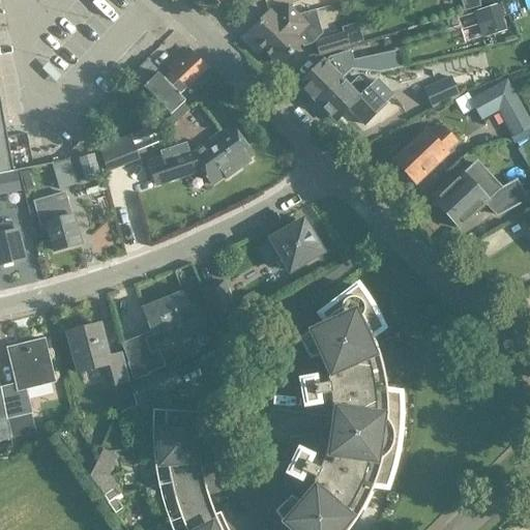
[(506,16),(503,4),(479,12),(480,15),(477,15),(483,36),(487,35),(488,37),(506,31),(502,18),(506,16)]
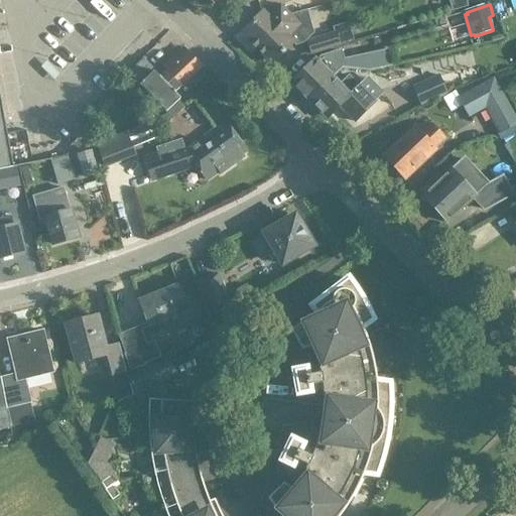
[(290,15),(281,5),(270,16),(264,10),(241,33),(257,48),(290,15)]
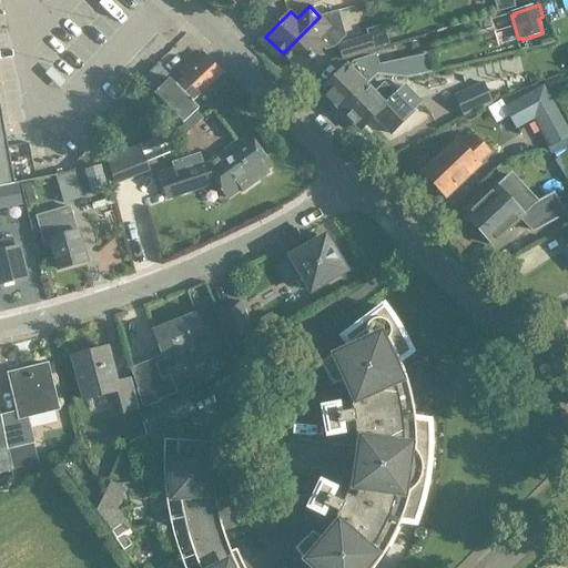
[(320,17),(283,53),(301,71),(325,47),(326,50),(335,48),(346,37),(342,23),(338,24),(335,12),(320,17)]
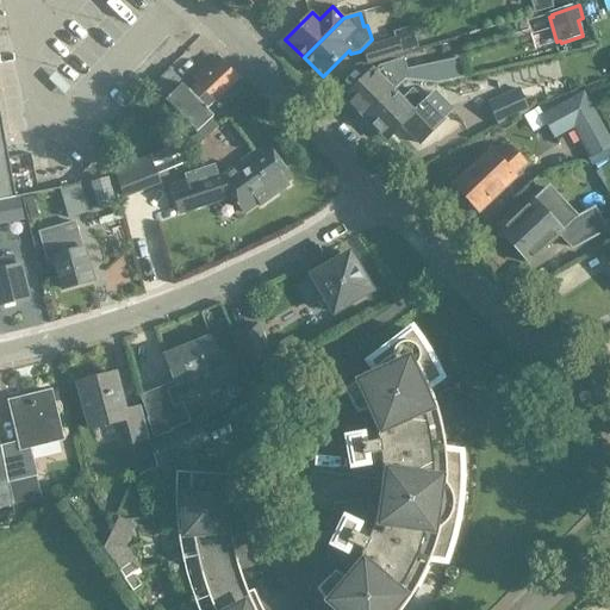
[(396,38),(362,49),(367,64),(400,54),(396,38)]
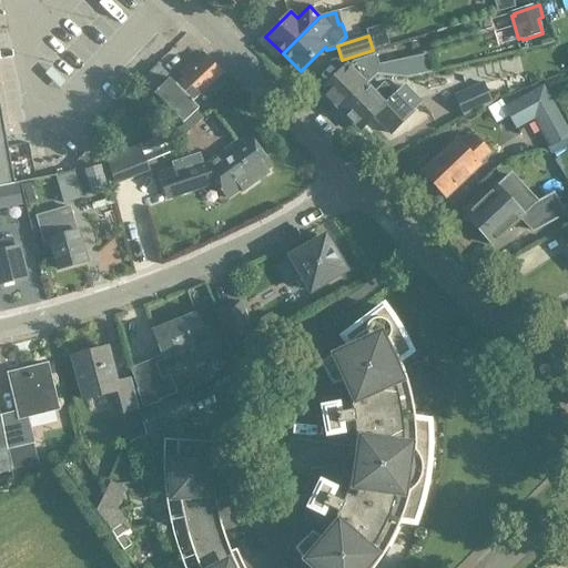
[(205,57),(194,68),(190,63),(180,73),(184,78),(176,85),(193,102),(205,90),(210,93),(219,84),(214,81),(222,73),(205,57)]
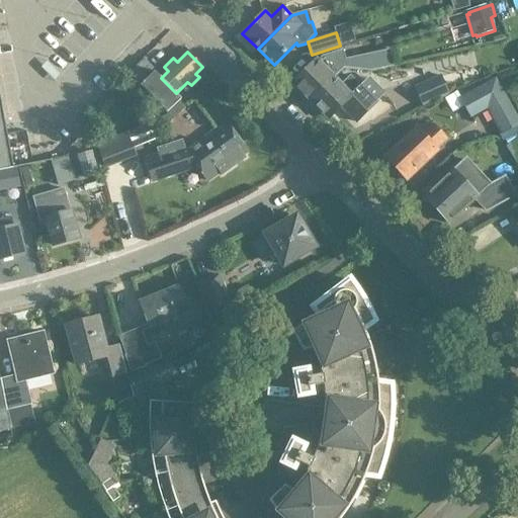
[(311,101),(335,77),(317,59),(292,83),(311,101)]
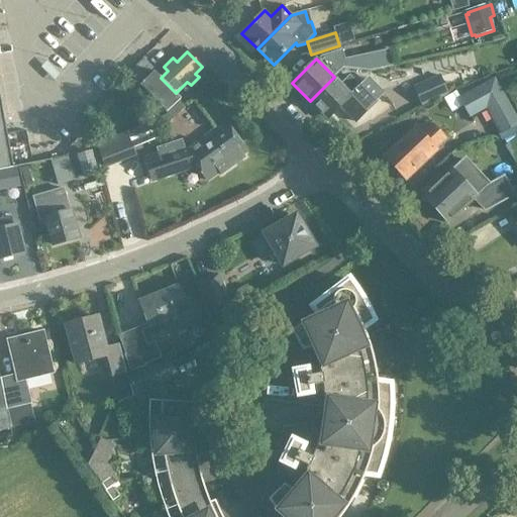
[(122,80),(131,89),(152,70),(143,60),(122,80)]
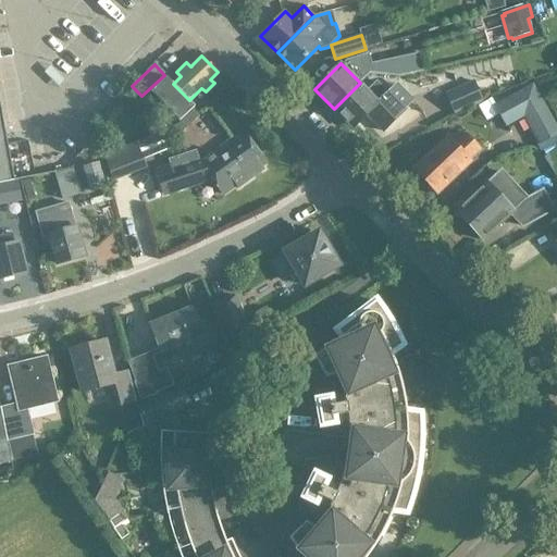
[(189,100),(173,84),(166,77),(151,93),(152,94),(145,100),(168,123),(175,118),(181,122),(196,107),(189,100)]
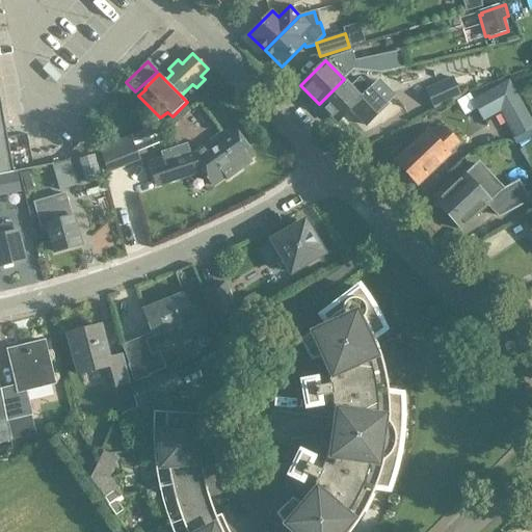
[(433,111),(484,87),(478,75),(455,86),(452,78),(424,91),(433,111)]
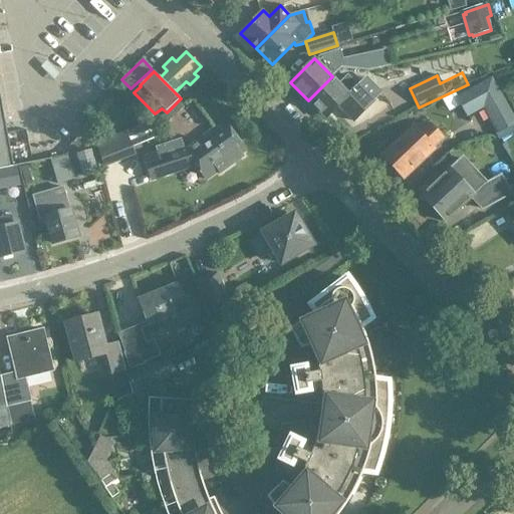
[(339,83),(332,76),(308,100),(325,117),(337,105),(353,121),(381,94),(368,81),(360,89),(347,75),(339,83)]
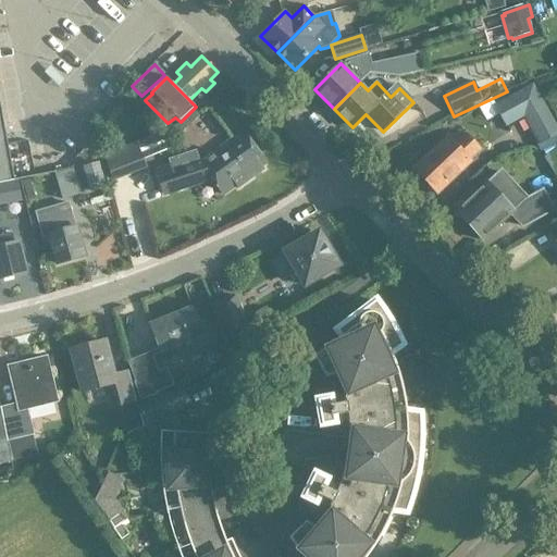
[(556,128),(532,84),(493,107),(505,128),(523,119),(537,146),(556,134),(556,128)]
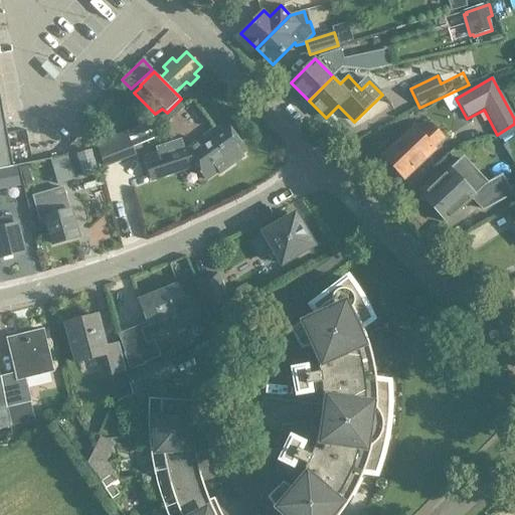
[(0,170),(13,168),(0,98),(0,170)]
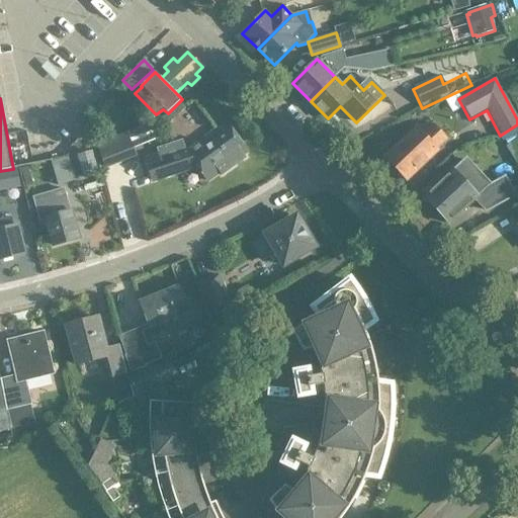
[(227,120),(185,151),(167,157),(166,154),(138,163),(145,184),(197,167),(206,180),(249,151),(227,120)]
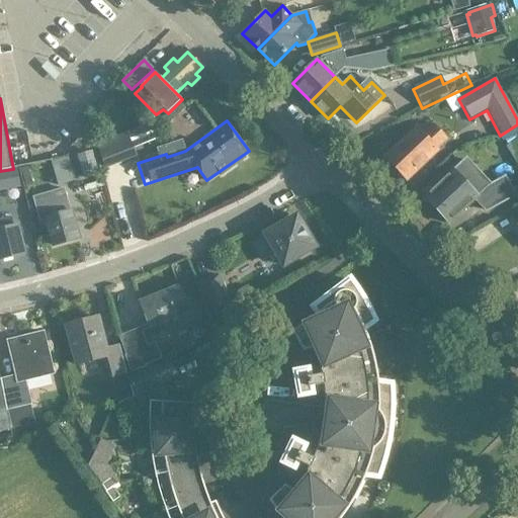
[(151,124),(127,134),(134,150),(157,141),(151,124)]
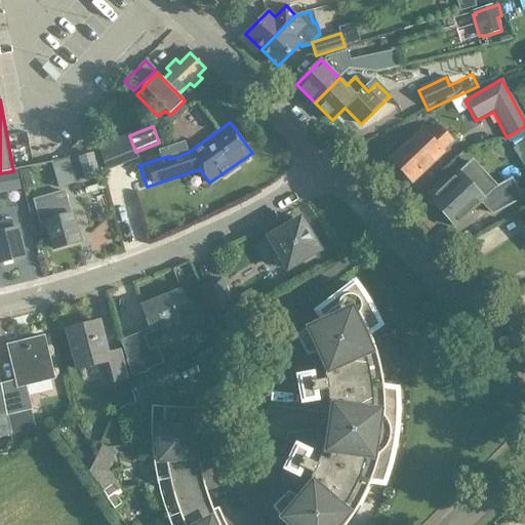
[(443,153),(442,151),(452,140),(440,127),(430,137),(421,129),(391,159),(402,170),(399,173),(408,184),(411,180),(412,182),(443,153)]
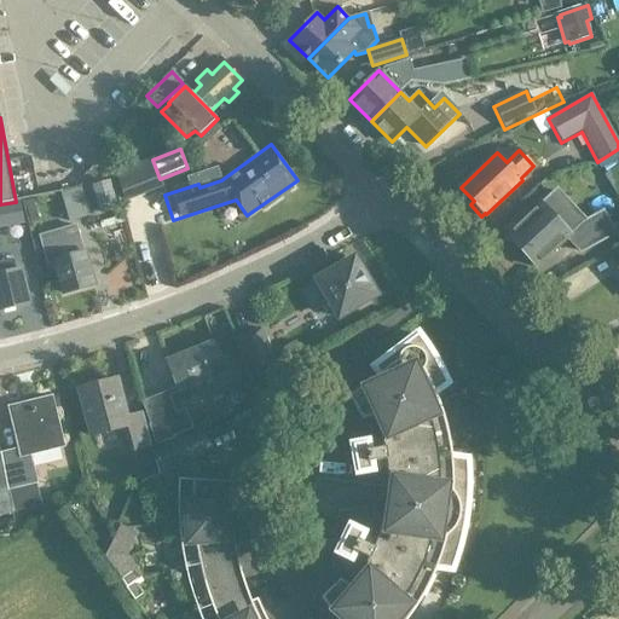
[(618,152),(597,165),(605,177),(618,200),(618,152)]
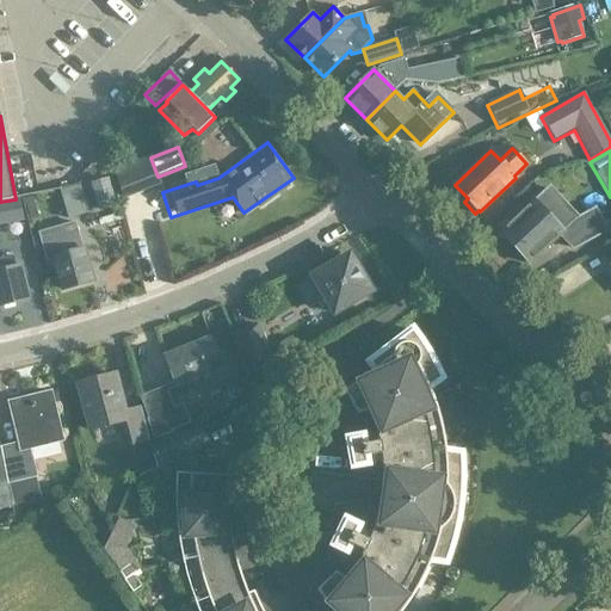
[(141,190),(160,183),(149,158),(131,164),(141,190)]
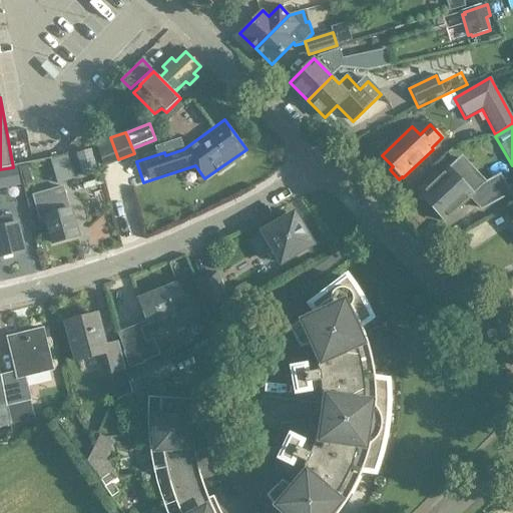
[(90,149),(78,153),(84,174),(96,171),(90,149)]
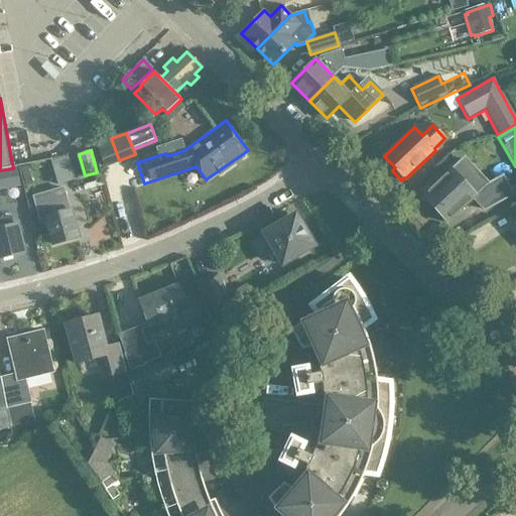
[(67,155),(50,160),(57,185),(75,180),(67,155)]
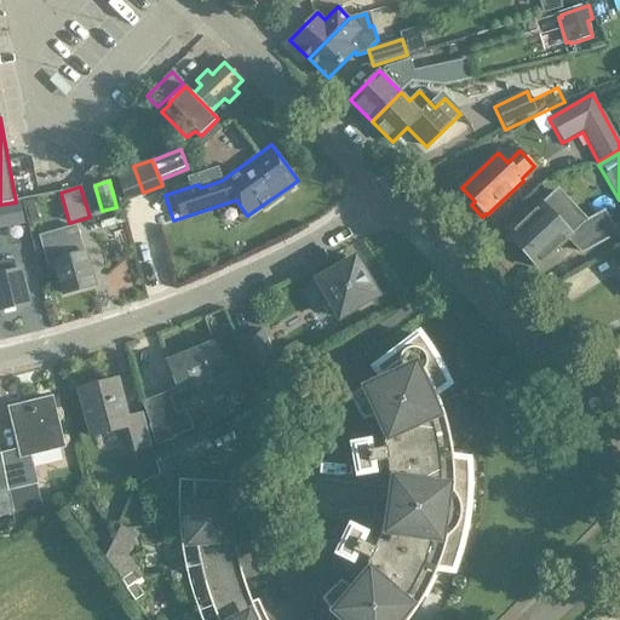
[(541,204),(507,236),(538,268),(572,234),(541,204)]
